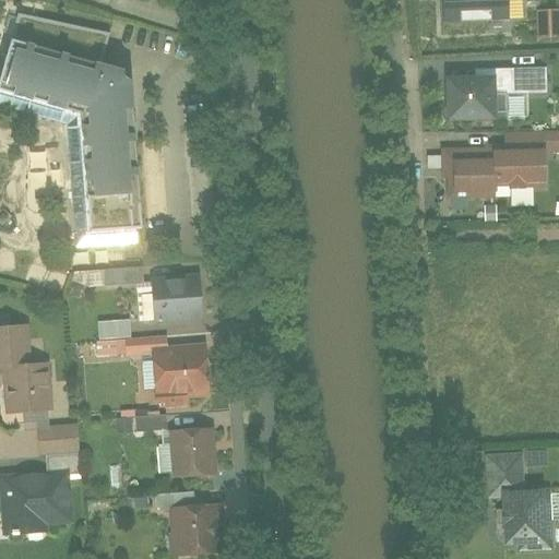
[(450,47),(521,43),(519,3),(448,8),(450,47)]
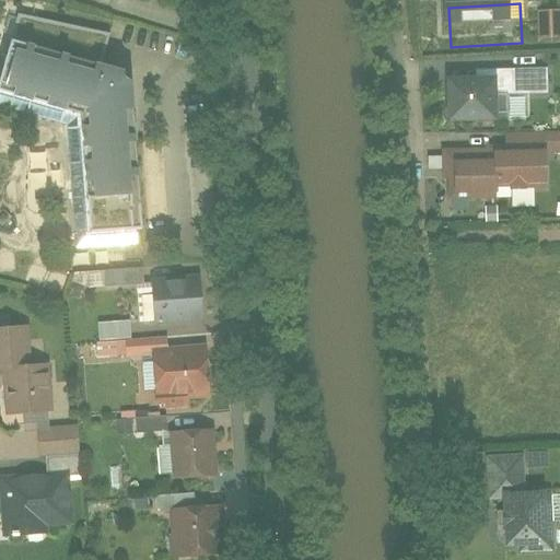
[(118,79),(108,80),(111,71),(95,66),(106,31),(21,6),(0,73),(0,91),(70,113),(78,230),(128,226),(118,79)]
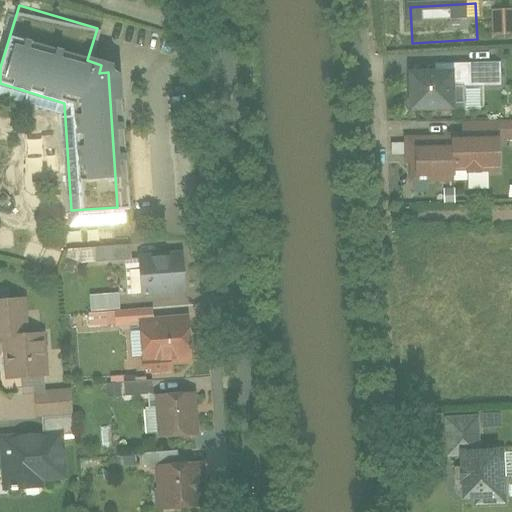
[(511,33),(511,19),(511,9),(499,9),(500,34),(511,33)]
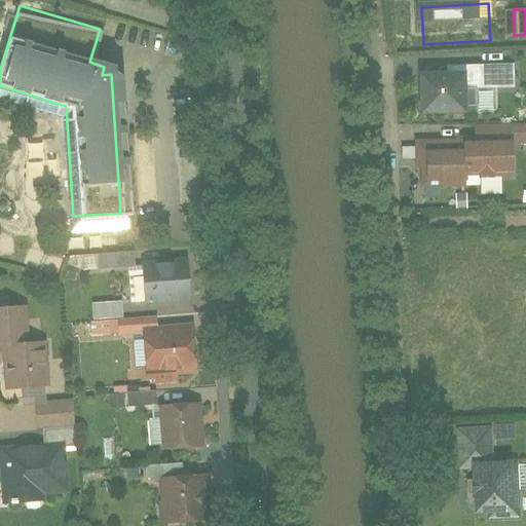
[(416,71),(418,102),(453,100),(451,69),(416,71)]
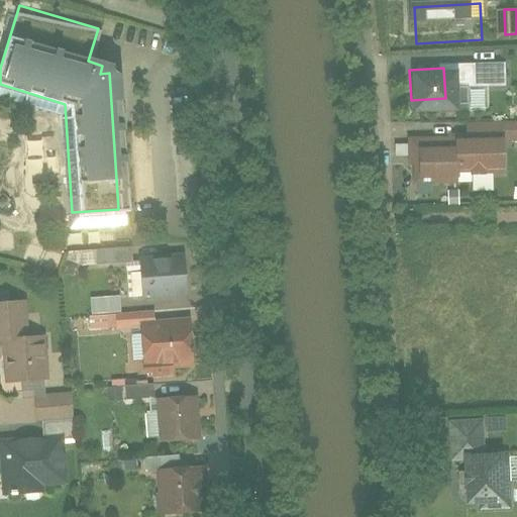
[(417,153),(419,193),(458,191),(457,175),(502,173),(502,160),(516,159),(516,124),(467,127),(467,141),(449,142),(450,151),(417,153)]
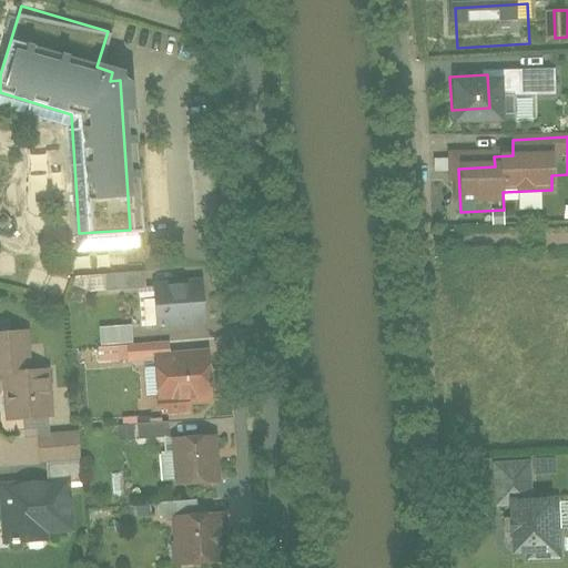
[(73,291),(144,288),(144,273),(72,275),(73,291)]
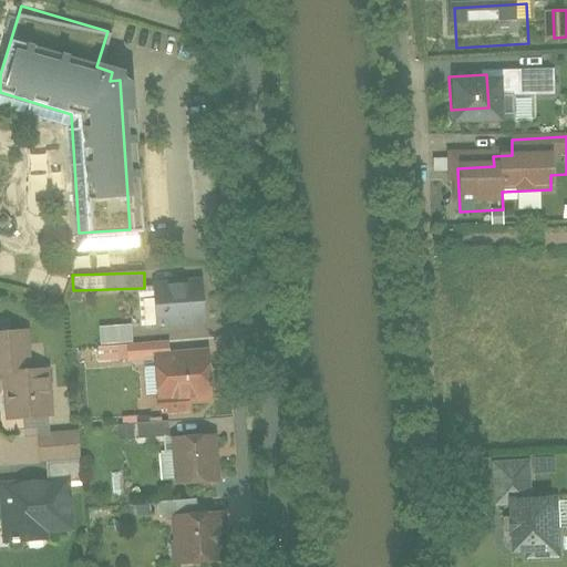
[(207,323),(203,280),(154,286),(158,329),(207,323)]
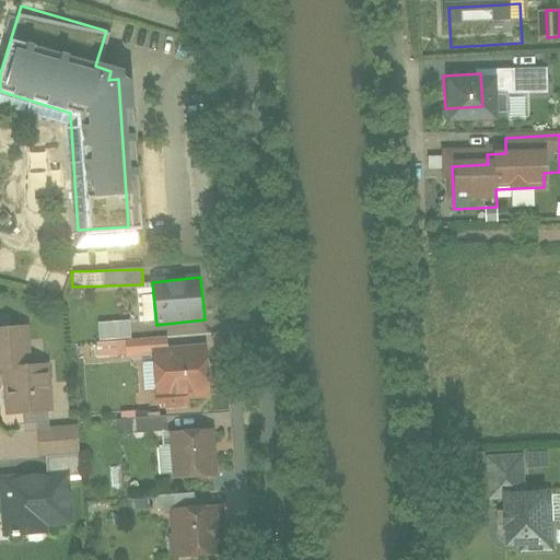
[(14,326),(0,326),(0,369),(1,369),(4,415),(45,412),(43,362),(15,363),(14,326)]
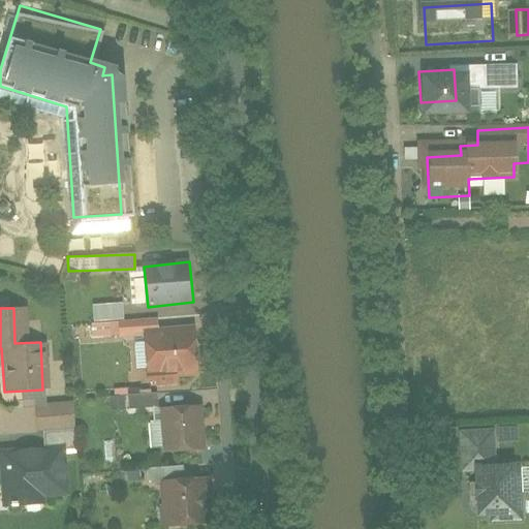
[(194,327),(142,331),(145,373),(197,369),(194,327)]
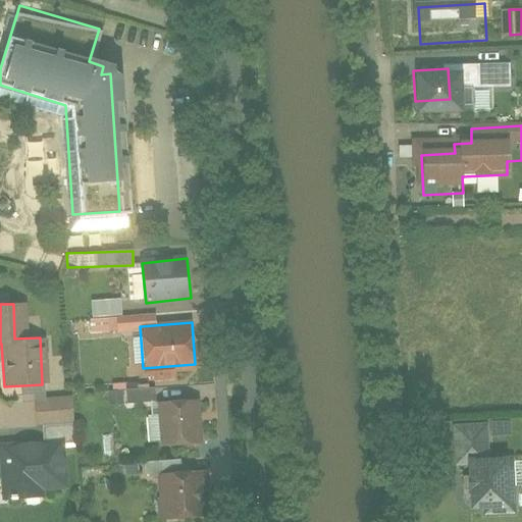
[(71,397),(44,398),(44,395),(33,396),(34,424),(73,422),(71,397)]
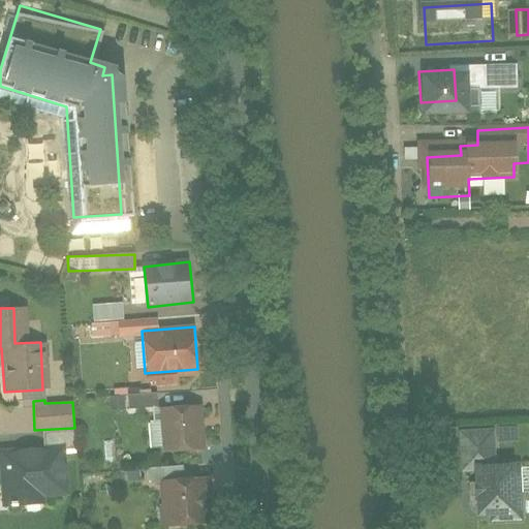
[(158,408),(163,452),(193,448),(188,405),(158,408)]
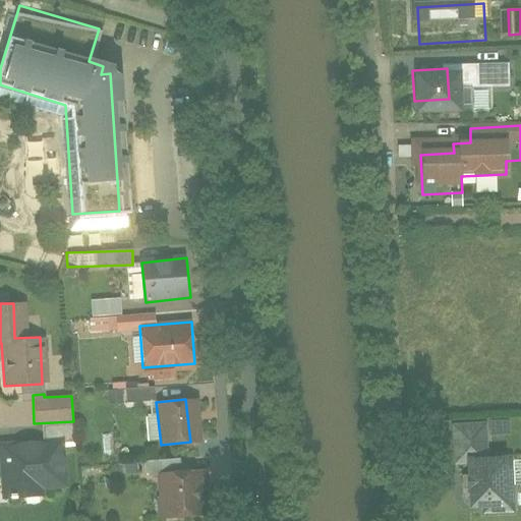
[(468,516),(513,514),(510,459),(487,460),(486,425),(451,426),(453,468),(466,467),(468,516)]
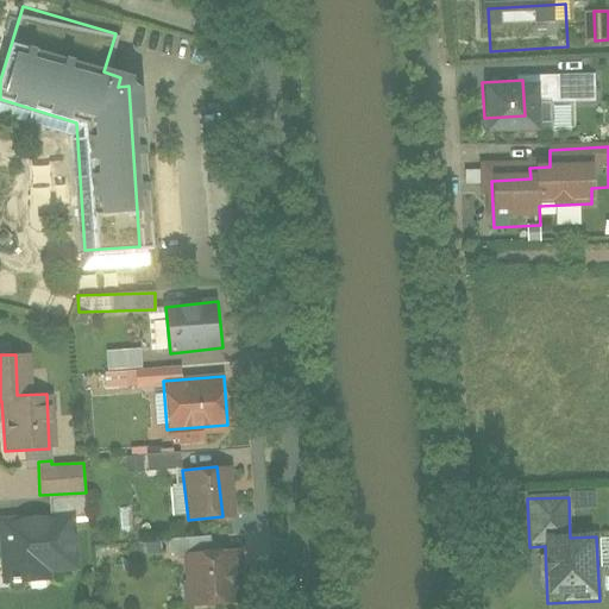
[(74,514),(0,516),(0,582),(48,581),(48,572),(77,570),(74,514)]
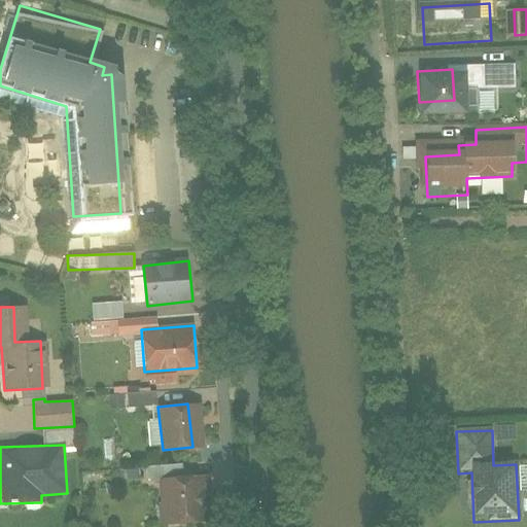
[(157,478),(163,525),(197,522),(191,475),(157,478)]
